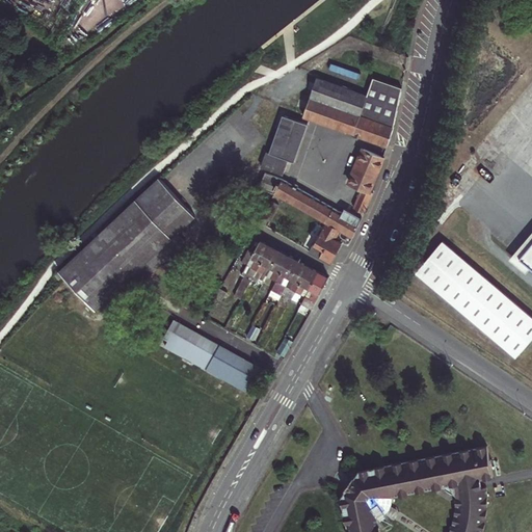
[(398,107),(401,89),(374,80),(368,98),(317,80),(303,117),(387,148),(394,127),(398,107)]
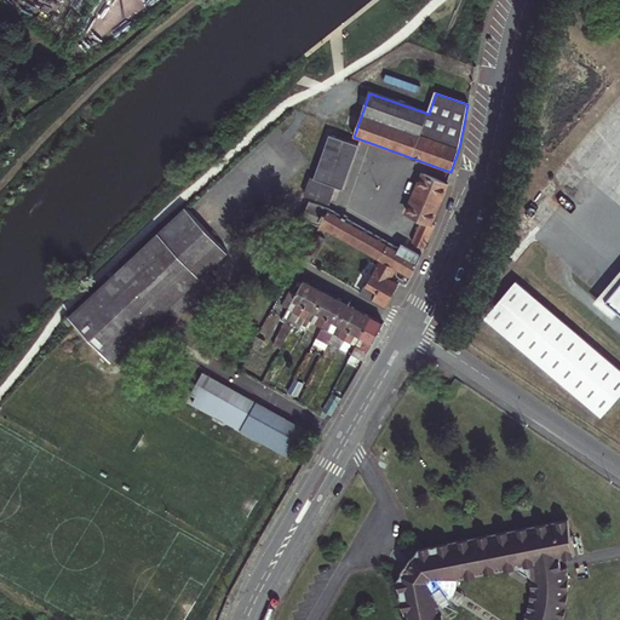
[(361,144),(331,133),(316,176),(313,174),(306,193),(332,201),(338,184),(346,187),(361,144)]
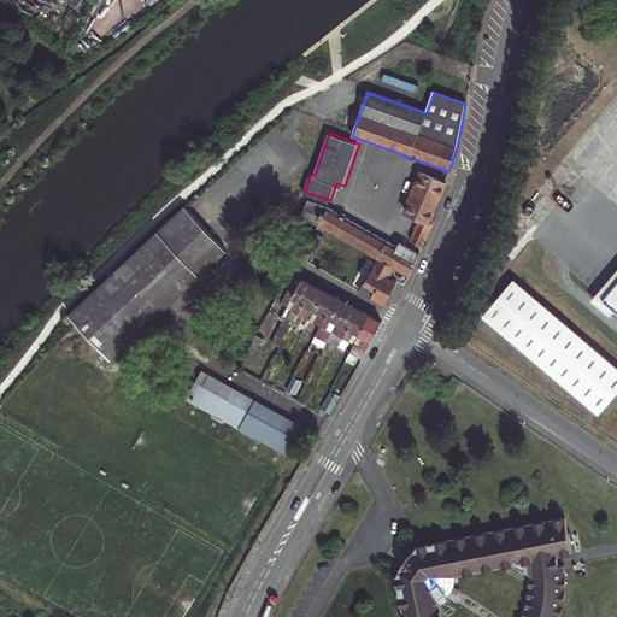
[(429,222),(445,184),(422,175),(407,213),(421,221),(412,242),(422,247),(433,223),(429,222)]
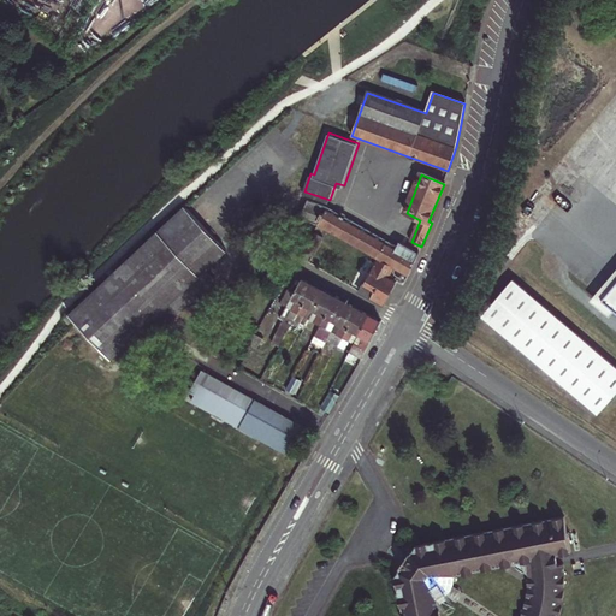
[(408,276),(418,254),(400,244),(397,248),(326,206),(307,200),(301,219),(319,225),(320,224),(378,259),(395,268),(408,276)]
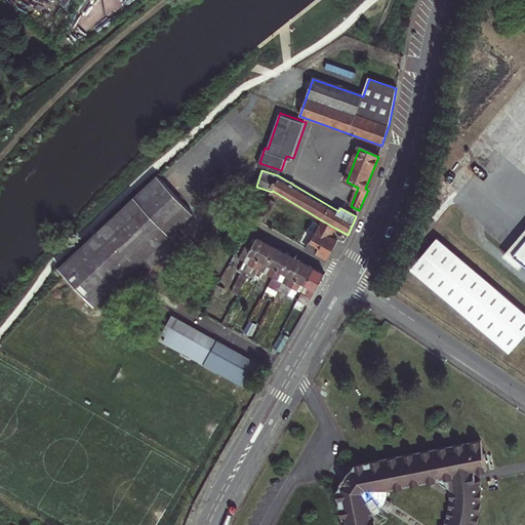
[(192,215),(156,178),(58,271),(95,309),(133,272),(142,281),(184,241),(175,232),(192,215)]
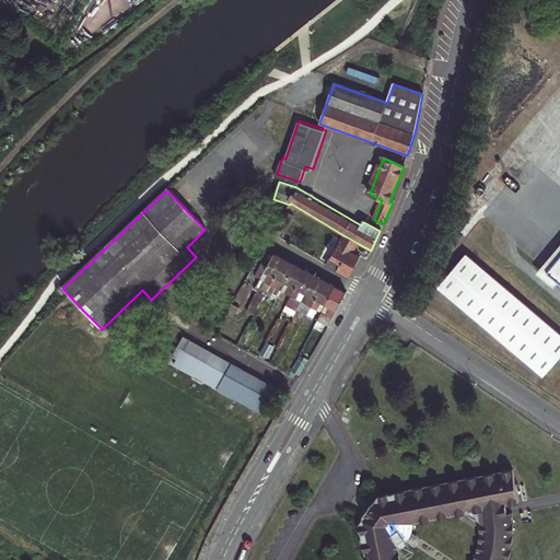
[(295,216),(288,211),(279,229),(287,233),(295,216)]
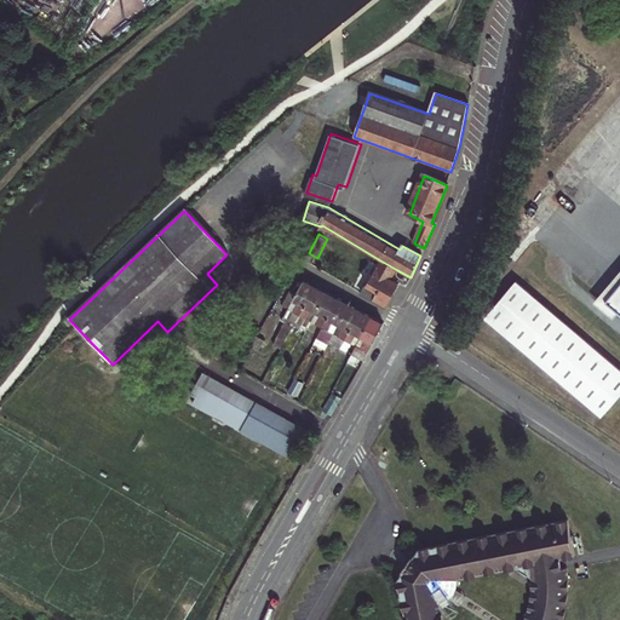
[(380,260),(360,296),(367,299),(378,305),(385,309),(399,285),(391,280),(397,270),(380,260)]
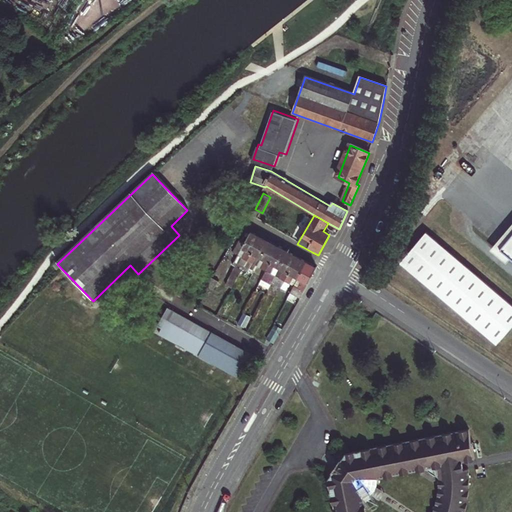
[(241,258),(246,261),(259,237),(250,232),(242,247),(246,250),(241,258)]
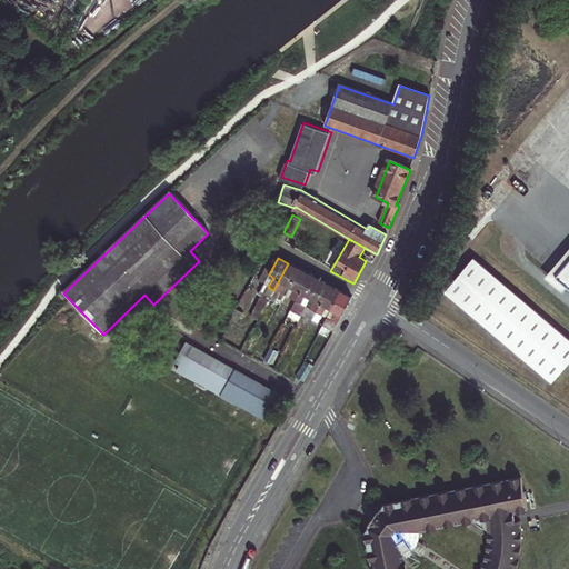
[(461,277),(448,292),(498,335),(557,382),(568,366),(568,337),(530,306),(475,259),(461,277)]
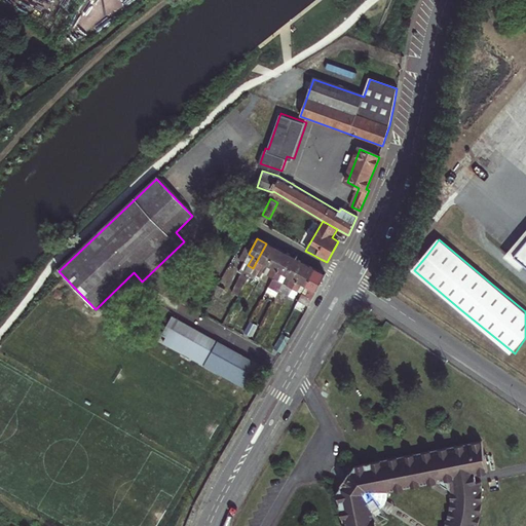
[(266,243),(253,268),(259,271),(263,263),(268,265),(277,250),(266,243)]
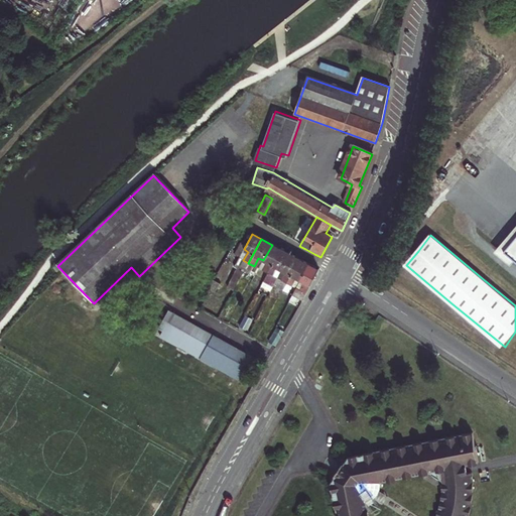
[(515,239),(506,251),(515,259),(515,239)]
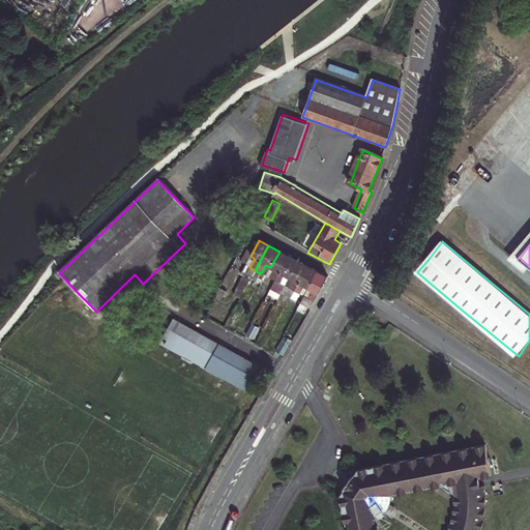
[(269,277),(274,281),(289,257),(280,252),(270,267),(274,269),(269,277)]
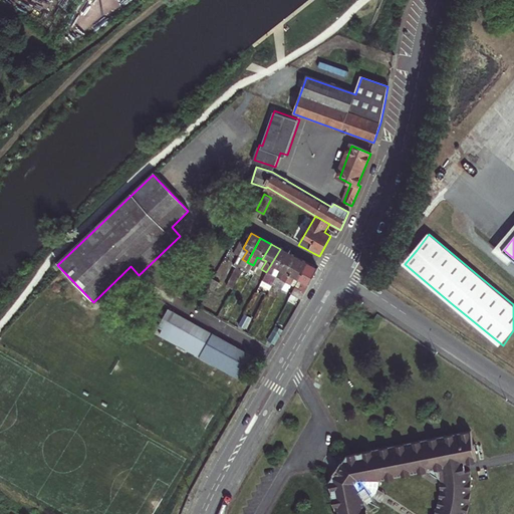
[(242,259),(247,251),(243,248),(238,257),(242,259)]
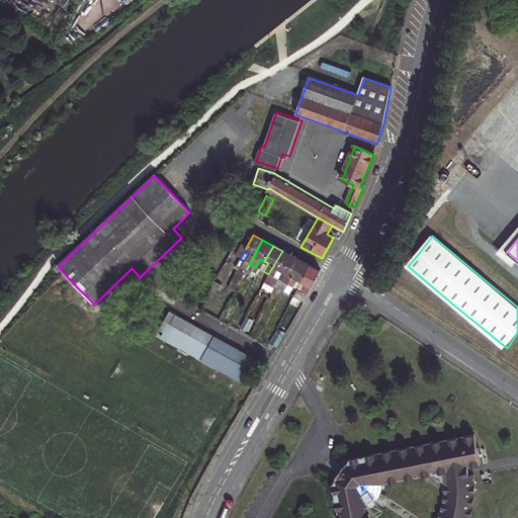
[(265,280),(274,285),(290,255),(282,251),(268,274),(265,280)]
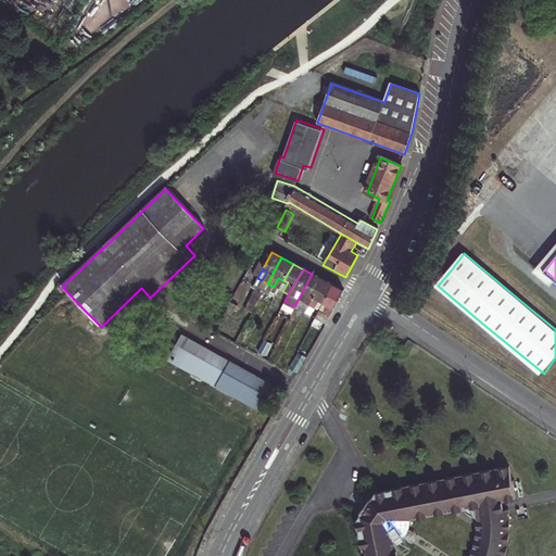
[(294,306),(304,313),(323,280),(312,274),(294,306)]
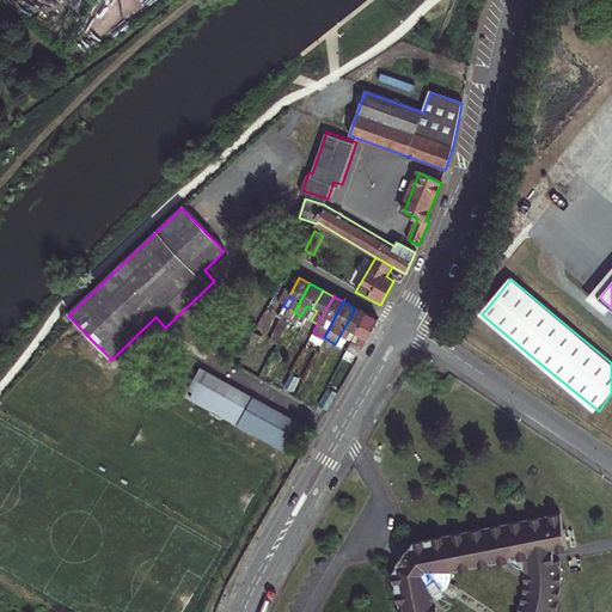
[(312,308),(306,306),(301,316),(306,318),(312,308)]
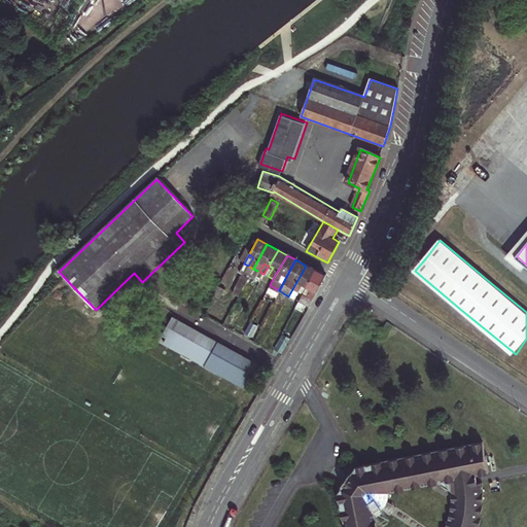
[(273,268),(269,266),(264,274),(268,276),(273,268)]
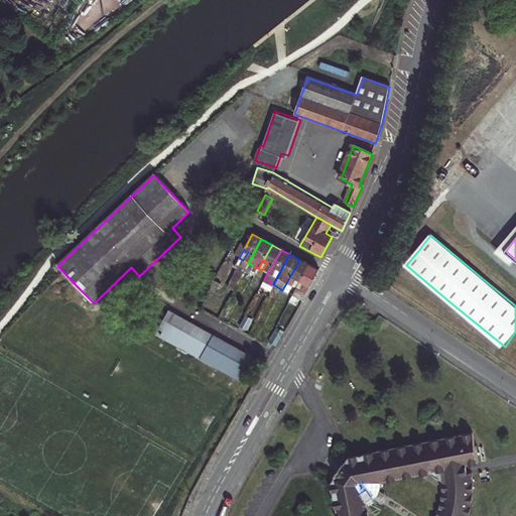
[(291,286),(295,289),(300,280),(309,265),(299,260),(282,290),(287,292),(291,286)]
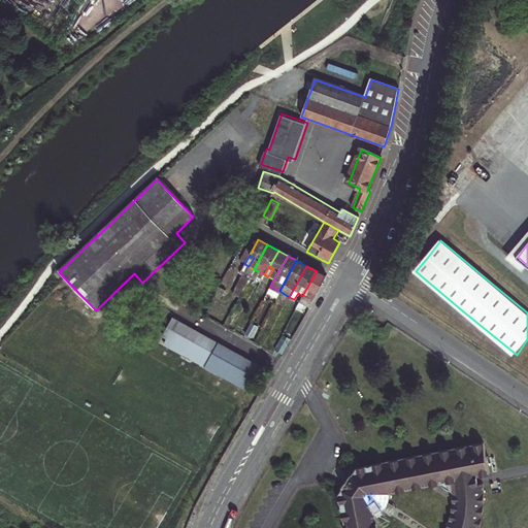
[(307,287),(302,296),(299,302),(308,307),(327,276),(317,271),(307,287)]
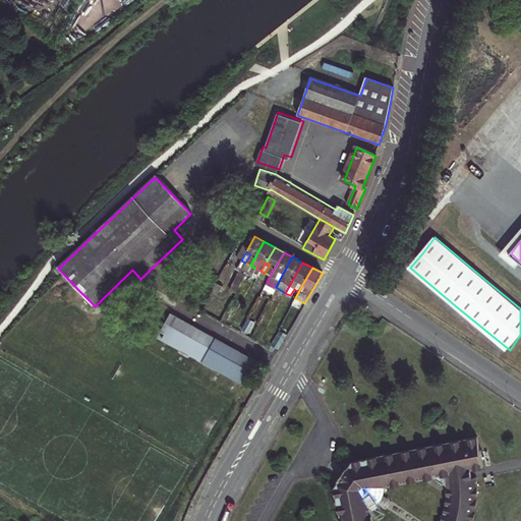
[(212,359),(216,362),(220,364),(218,369),(222,372),(226,375),(229,369),(233,371),(238,374),(235,380),(244,385),(247,380),(251,382),(262,364),(252,359),(173,315),(163,333),(167,335),(164,340),(173,345),(176,340),(180,342),(184,345),(182,350),(191,355),(193,350),(198,352),(204,355),(200,360),(209,365),(212,359)]
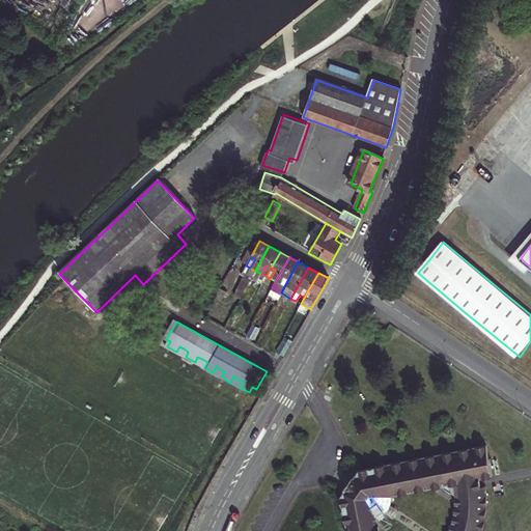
[(176,352),(186,357),(188,352),(184,348),(179,346),(176,352)]
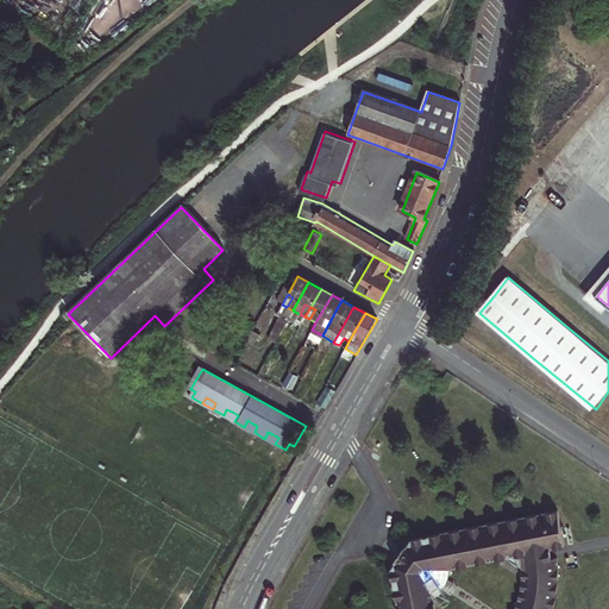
[(226,409),(224,415),(234,421),(238,415),(232,412),(226,409)]
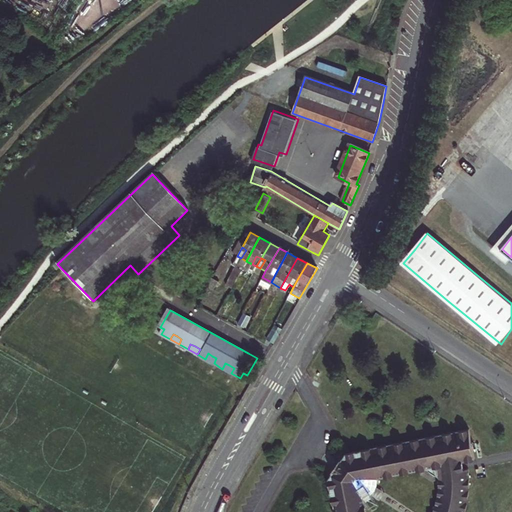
[(208,353),(205,359),(214,363),(216,358),(212,356),(208,353)]
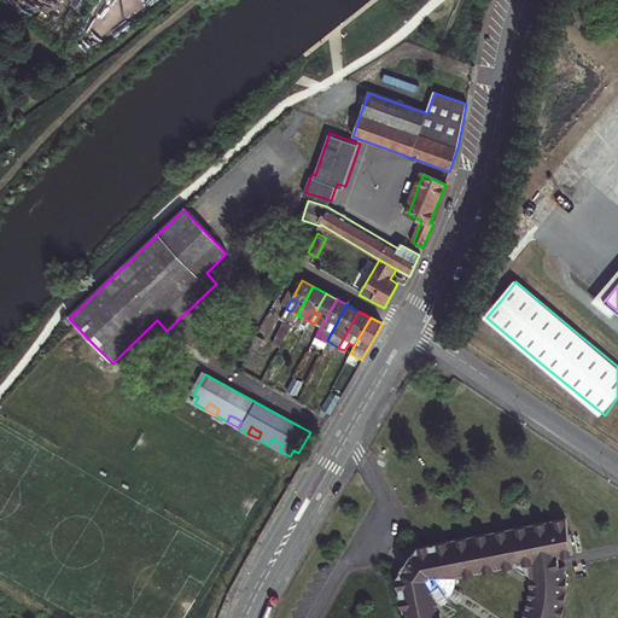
[(272,438),(268,445),(279,450),(283,444),(277,441),(272,438)]
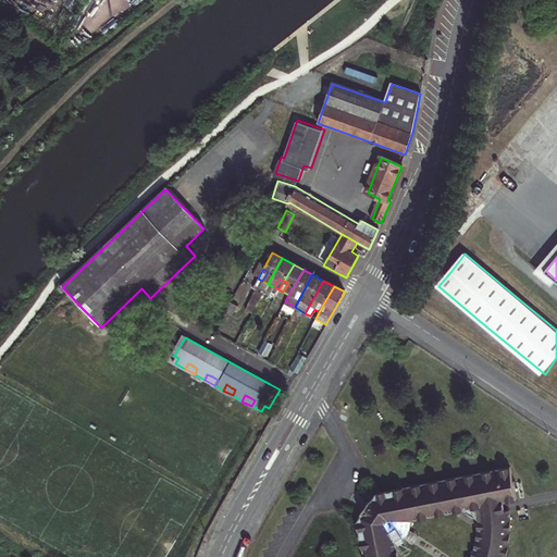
[(372,498),(370,497),(361,510),(362,512),(358,519),(364,556),(506,556),(508,547),(510,537),(511,529),(511,519),(510,509),(505,510),(503,500),(517,498),(510,466),(376,491),(372,498)]
